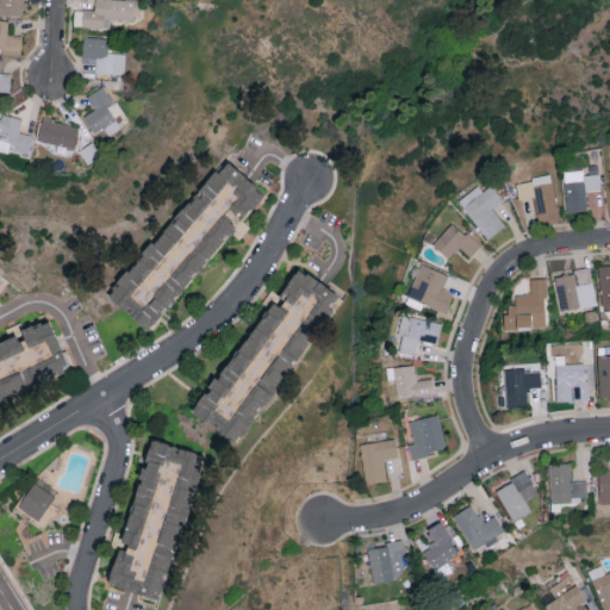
[(0,0),(0,13),(25,14),(25,0),(0,0)]
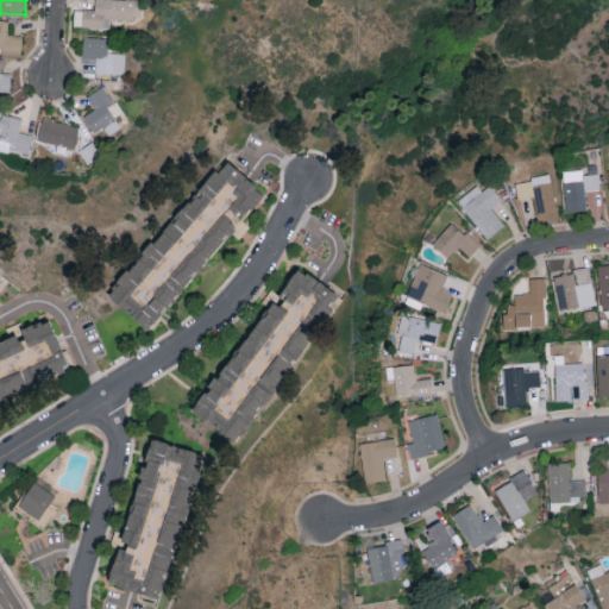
[(74,26),(106,27),(106,18),(139,19),(139,0),(94,0),(94,10),(74,10),(74,26)]
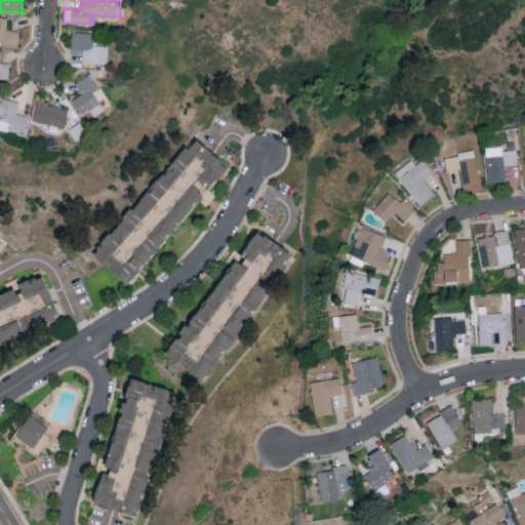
[(7,16),(0,16),(0,45),(18,46),(18,30),(7,29),(7,16)]
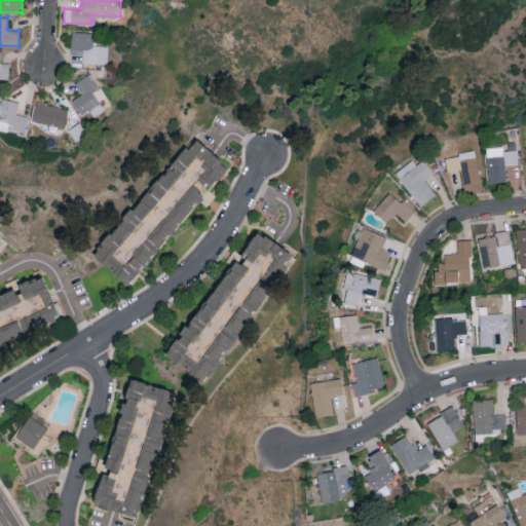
[(82,62),(108,63),(108,45),(94,44),(94,33),(72,32),(71,48),(82,49),(82,62)]
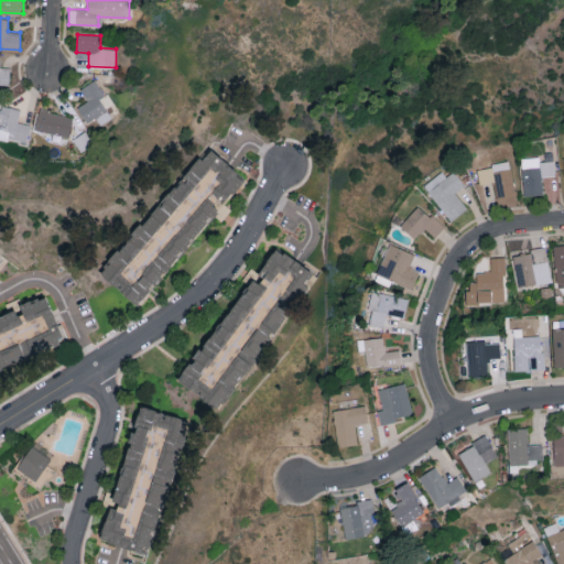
[(10,67),(0,66),(0,56),(0,55),(0,83),(10,84),(10,67)]
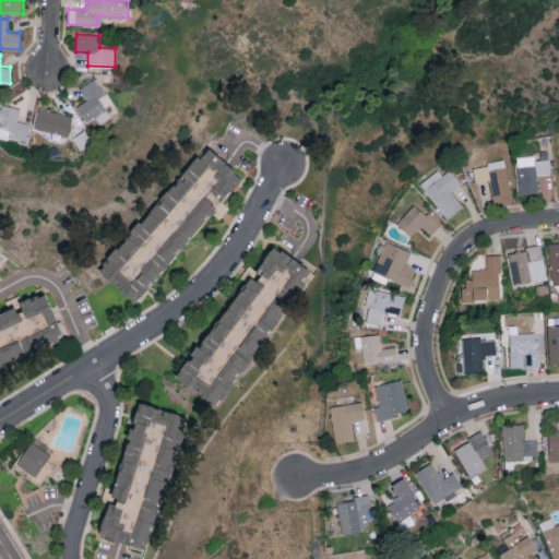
[(80,88),(87,99),(78,106),(87,121),(96,116),(102,123),(111,116),(99,97),(105,94),(95,79),(80,88)]
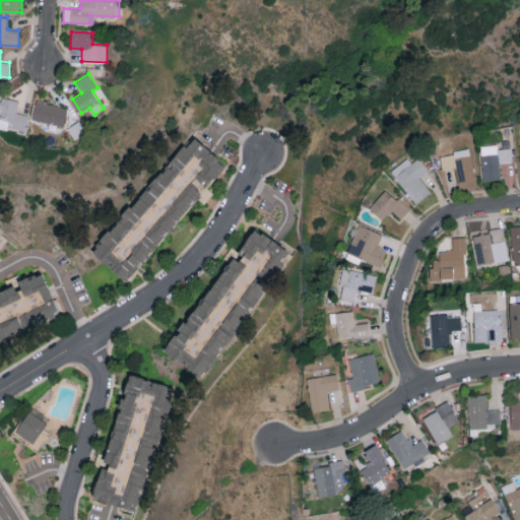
[(27,114),(17,112),(19,101),(2,96),(0,104),(0,103),(0,126),(24,131),(27,114)]
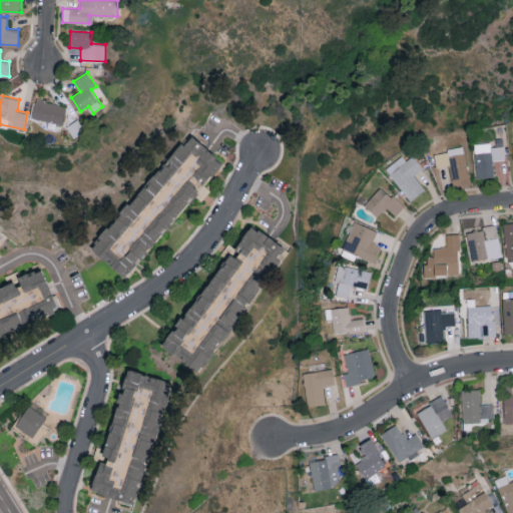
[(64,123),(67,104),(35,99),(32,118),(64,123)]
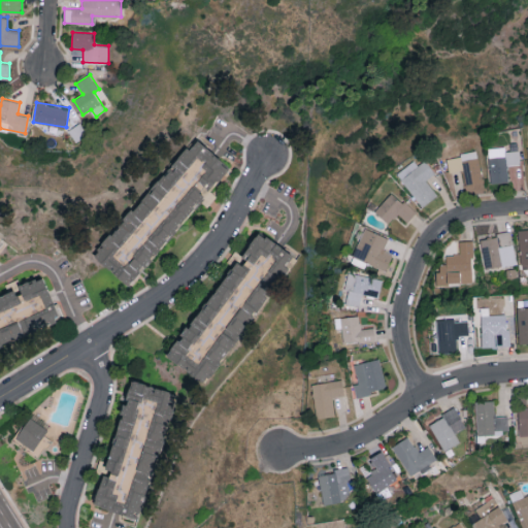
[(198,143),(211,155),(229,170),(130,283),(99,255),(198,143)]
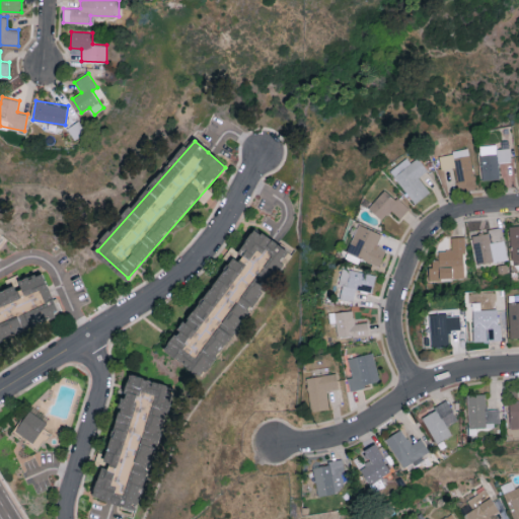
[(500,179),(499,162),(511,161),(510,147),(497,148),(497,144),(480,145),(482,179),(500,179)]
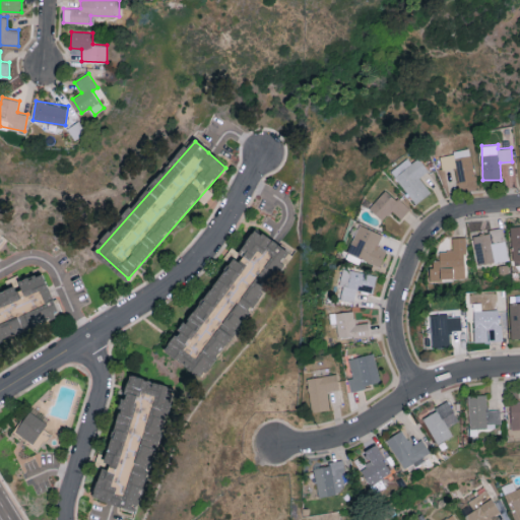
[(442,169),(456,168),(457,182),(473,181),(471,150),(440,153),(442,169)]
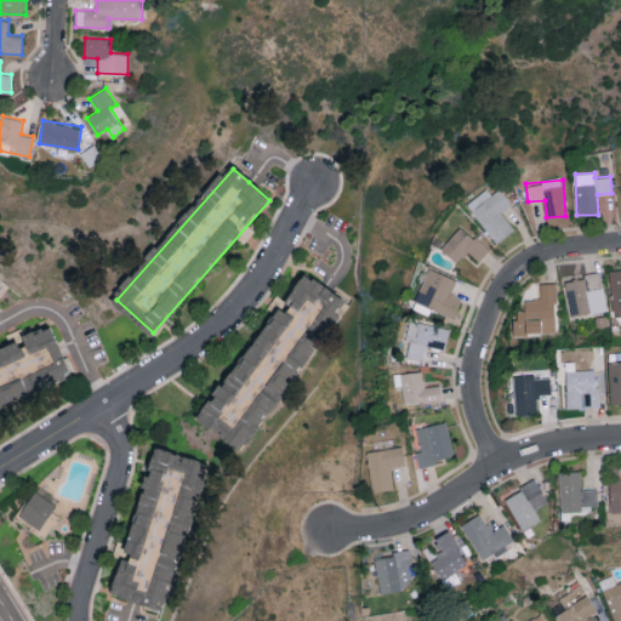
[(514,229),(501,211),(511,203),(499,188),(491,194),(486,188),(466,204),(497,243),(514,229)]
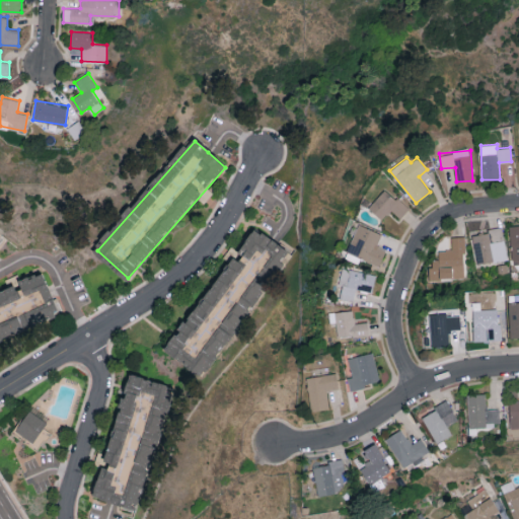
[(400,218),(409,208),(384,188),(368,208),(382,219),(390,210),(400,218)]
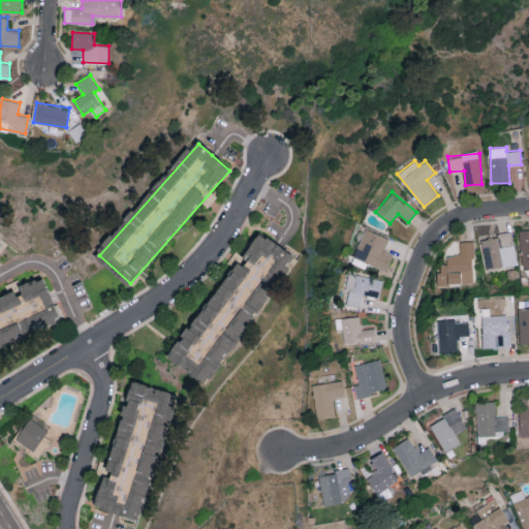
[(384,251),(389,237),(364,228),(354,258),(387,270),(393,253),(384,251)]
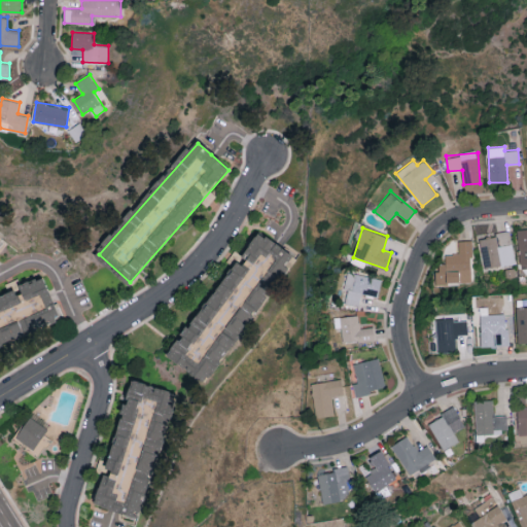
[(526,227),(518,229),(520,269),(526,268),(526,227)]
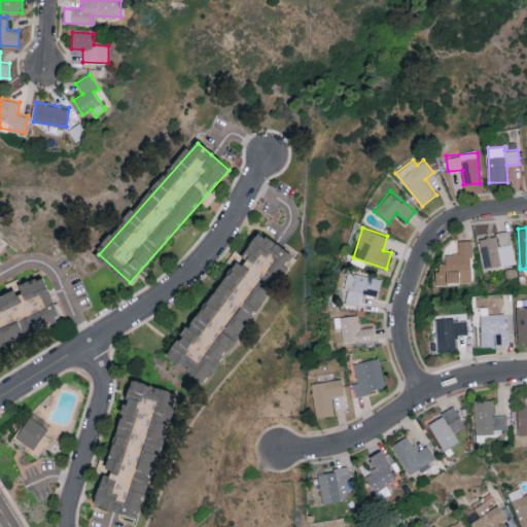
[(480,236),(483,268),(515,265),(511,233),(480,236)]
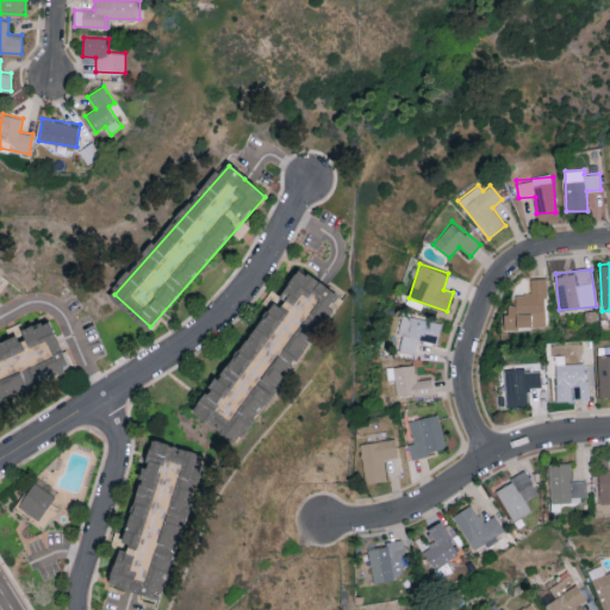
[(197,415),(305,274),(318,285),(337,299),(229,440),(197,415)]
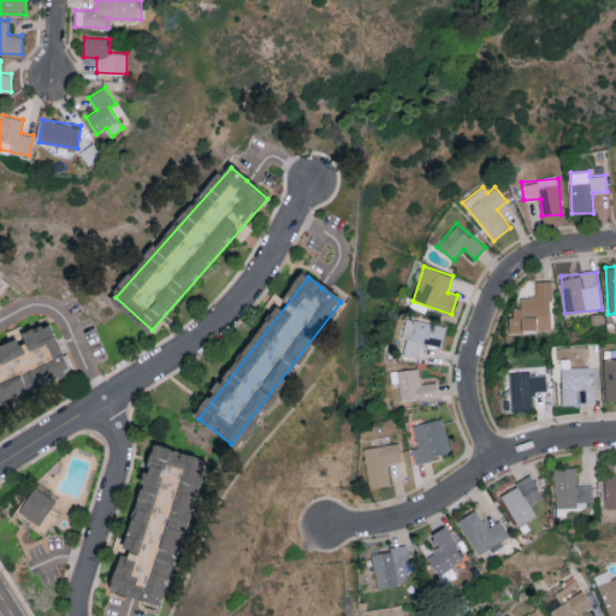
[(550,280),(535,280),(537,296),(520,297),(520,308),(510,308),(510,331),(551,330),(550,280)]
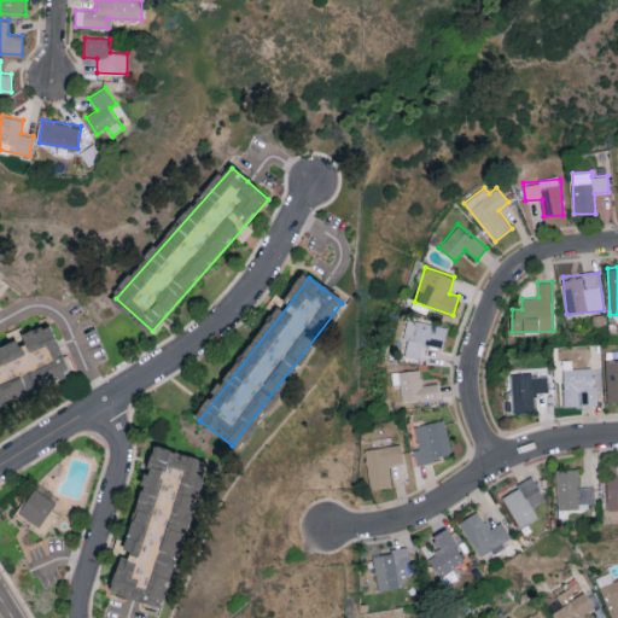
[(443,349),(448,327),(408,318),(403,338),(408,339),(404,355),(421,359),(425,344),(443,349)]
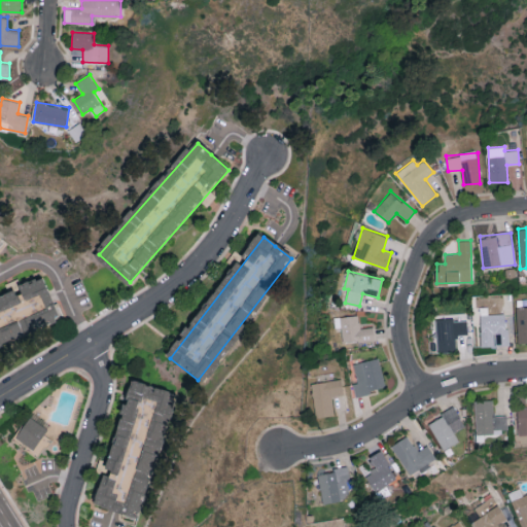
[(0,301),(0,347),(59,322),(42,283),(0,301)]
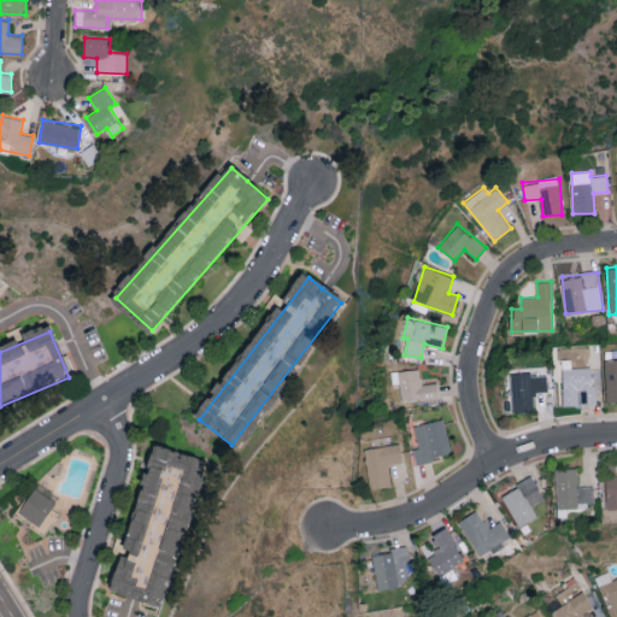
[(571,368),(571,359),(562,359),(563,405),(598,404),(598,383),(592,383),(592,366),(571,368)]
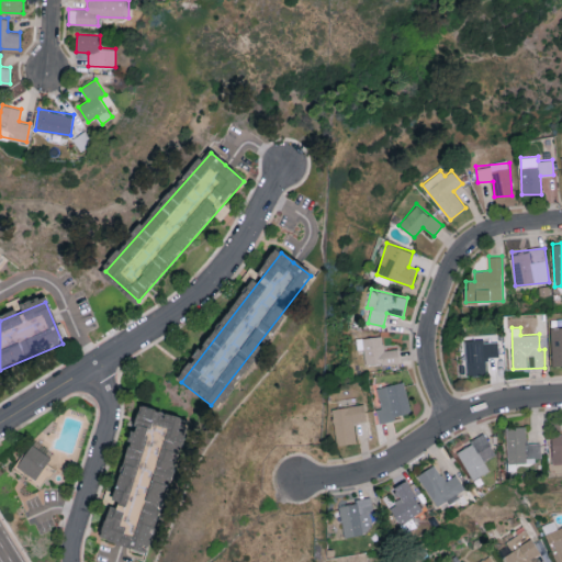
[(561,327),(550,327),(551,366),(561,364),(561,327)]
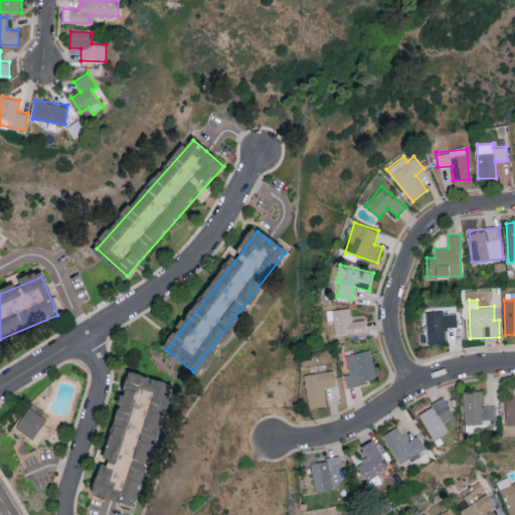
[(327,310),(328,320),(334,319),(335,335),(366,331),(365,319),(352,321),(351,308),(327,310)]
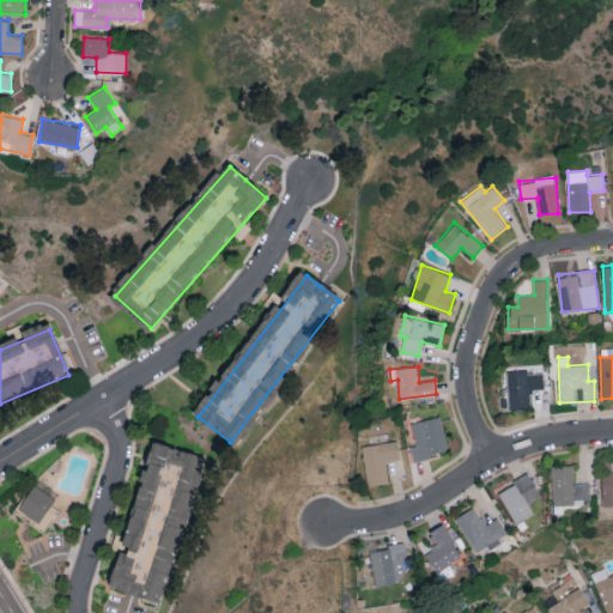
[(509,411),(530,410),(529,389),(544,389),(544,370),(507,371),(509,411)]
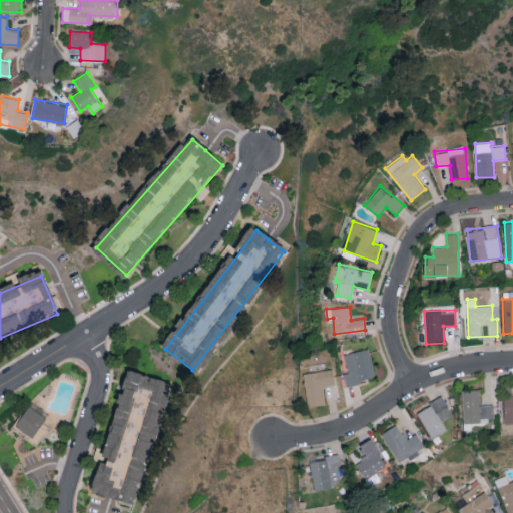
[(348,372),(344,373),(346,383),(375,379),(370,349),(344,353),(348,372)]
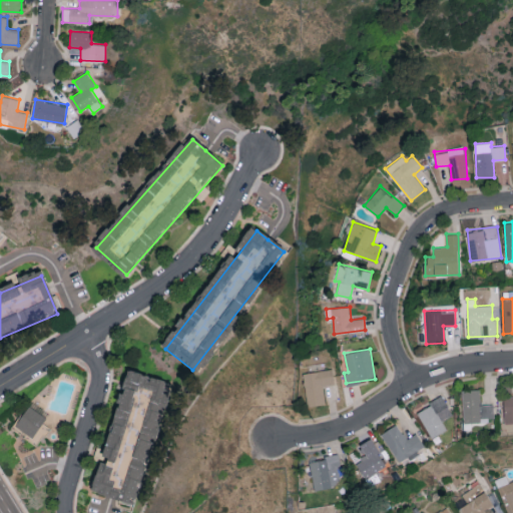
[(304,373),(308,406),(326,404),(324,385),(334,384),(333,369),(304,373)]
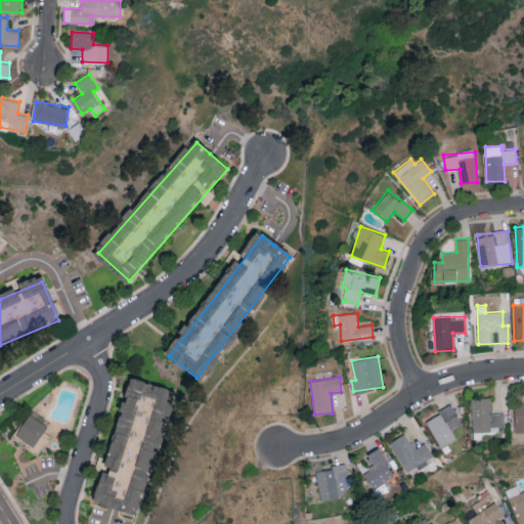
[(96,507),(111,511),(133,518),(171,393),(134,382),(96,507)]
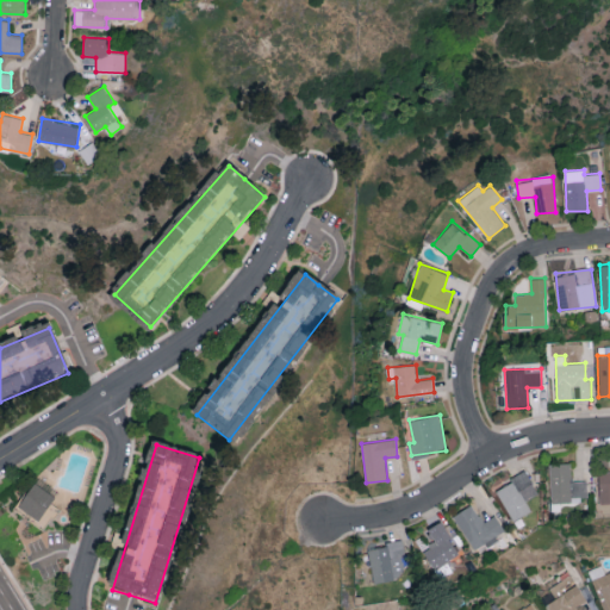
[(549,464),(551,503),(573,502),(573,497),(587,497),(587,480),(572,480),(571,462),(549,464)]
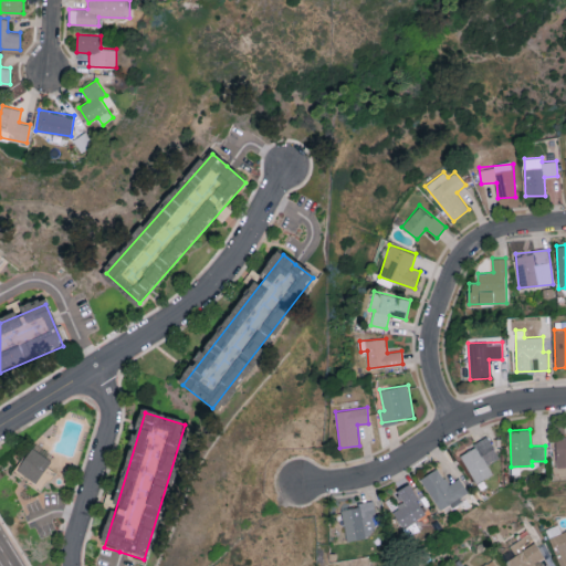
[(565,437),(556,438),(556,468),(565,467),(565,437)]
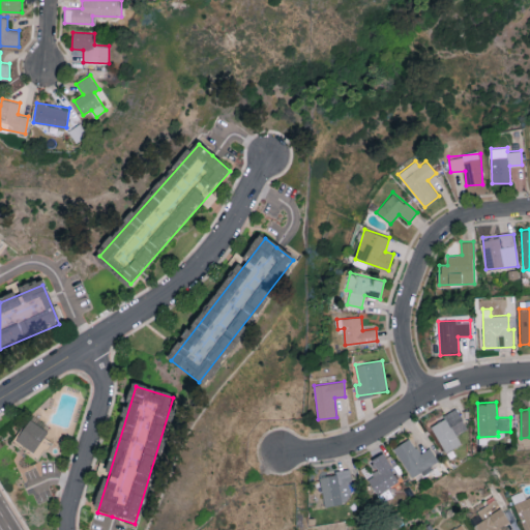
[(444,452),(462,444),(455,433),(466,428),(458,410),(431,423),(444,452)]
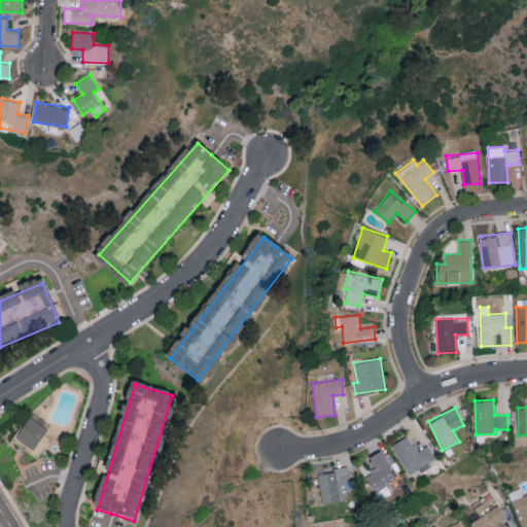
[(31,421),(46,431),(34,450),(19,438),(31,421)]
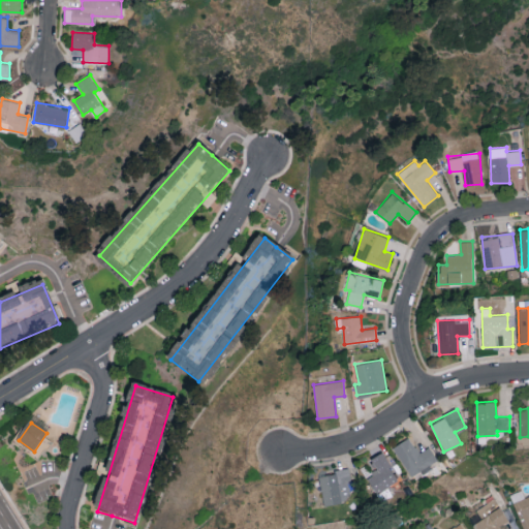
[(437,460),(430,446),(418,453),(410,437),(394,446),(411,478),(432,467),(430,463),(437,460)]
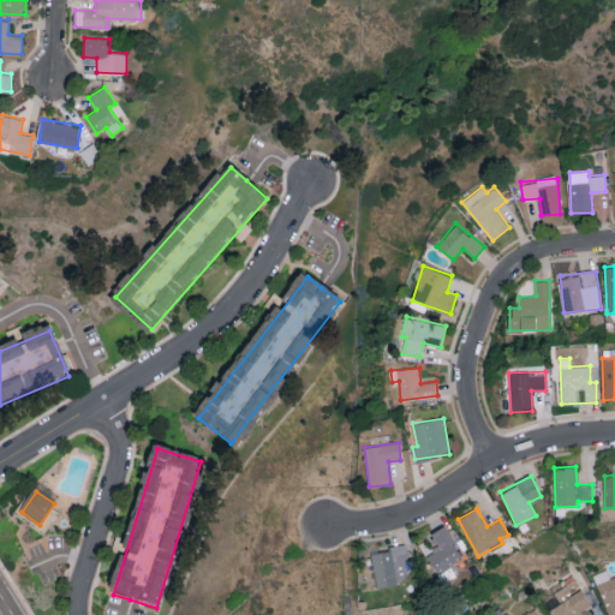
[(430,533),(439,548),(427,554),(437,573),(463,559),(445,525),(430,533)]
